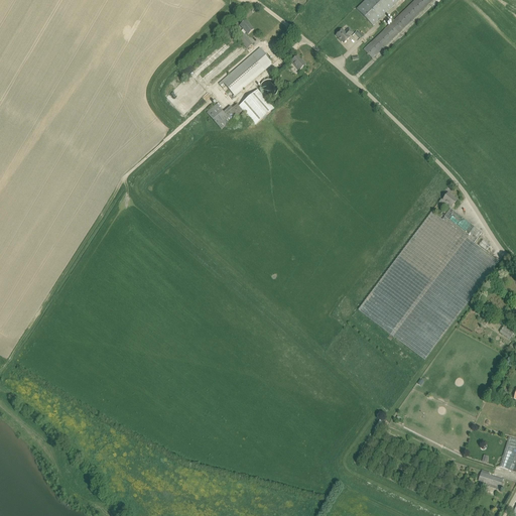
[(366,0),(357,9),(373,26),(400,0),(366,0)]
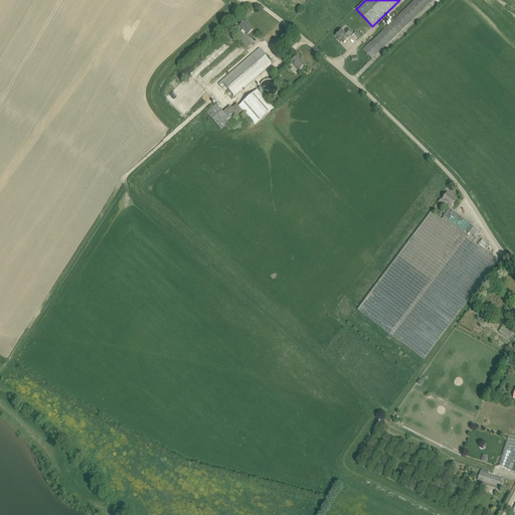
[(414,0),(363,50),(371,59),(433,0),(414,0)]
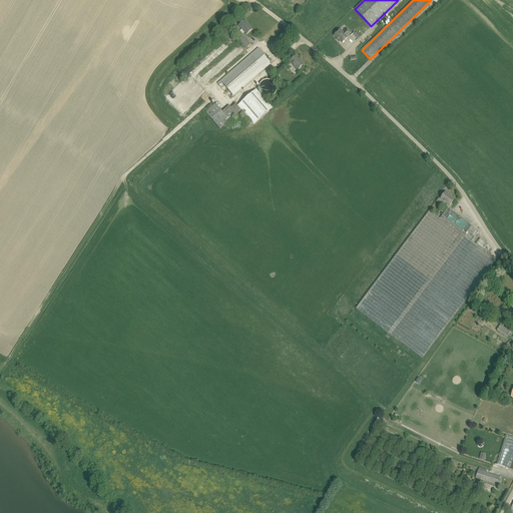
[(244,21),(238,26),(246,35),(252,30),(244,21)]
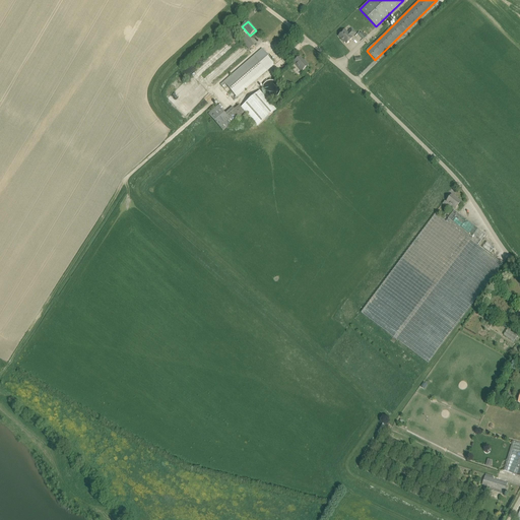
[(344,30),(342,33),(339,36),(346,44),(352,39),(351,38),(356,34),(351,28),(347,34),(344,30)]
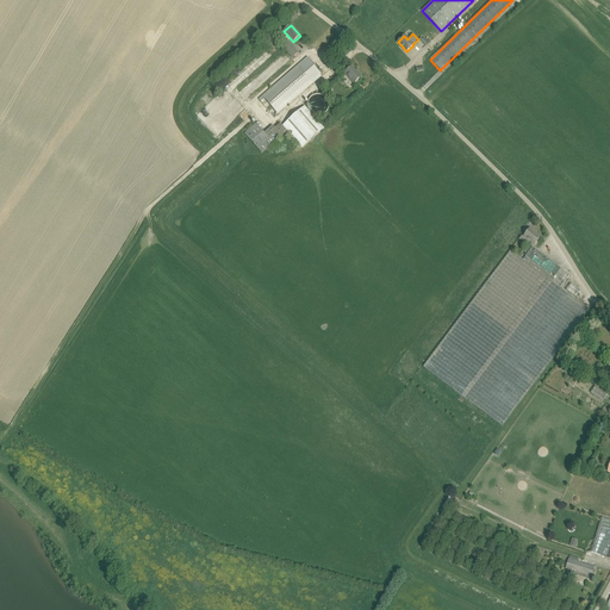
[(282,47),(292,58),(299,53),(288,42),(282,47)]
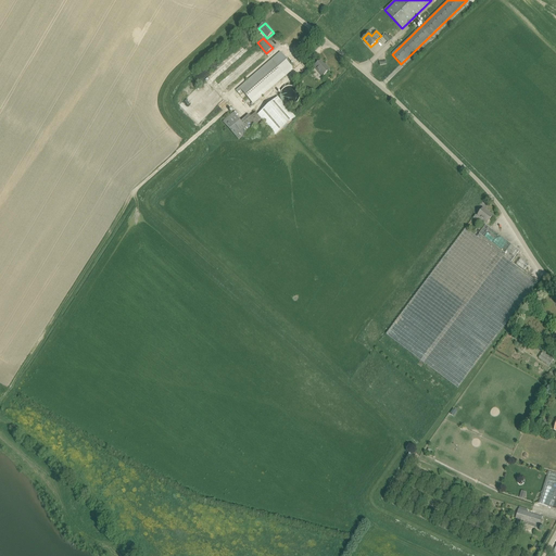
[(237,90),(250,106),(294,68),(280,52),(237,90)]
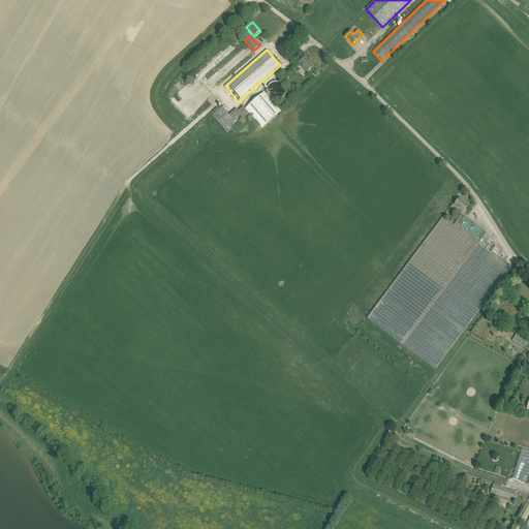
[(305,58),(304,60),(300,63),(307,72),(314,67),(310,63),(309,63),(305,58)]
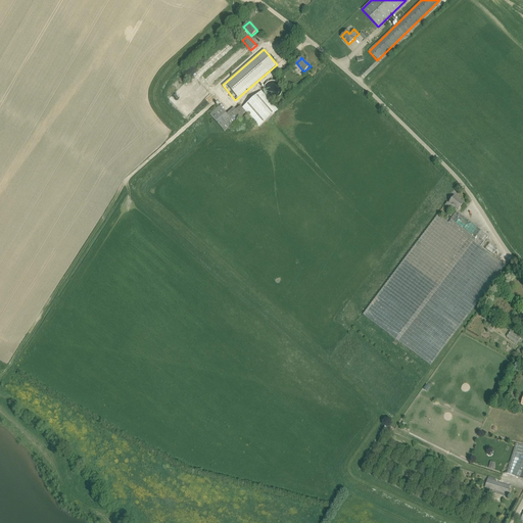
[(278,110),(267,98),(265,96),(262,91),(242,108),(246,112),(259,128),(278,110)]
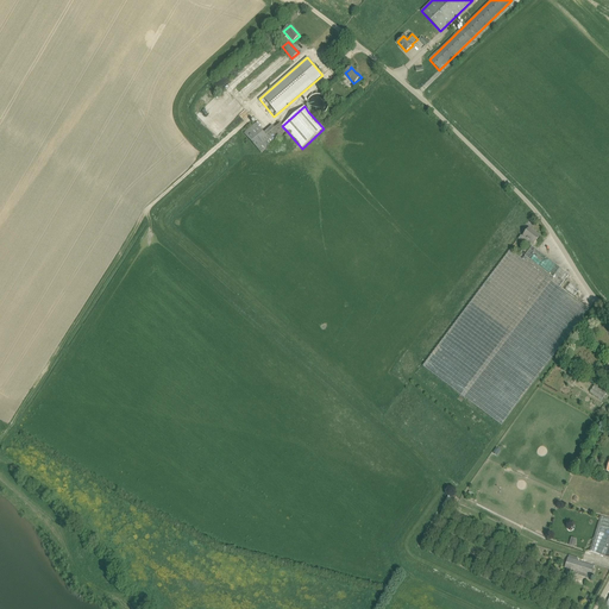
[(267,136),(264,133),(256,124),(244,133),(262,154),(287,131),(282,126),(280,124),(275,127),(267,136)]
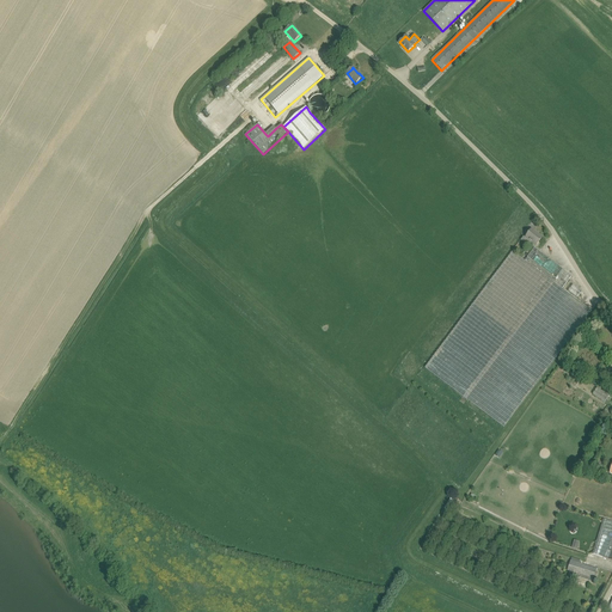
[(532,230),(530,232),(525,238),(536,246),(543,238),(532,230)]
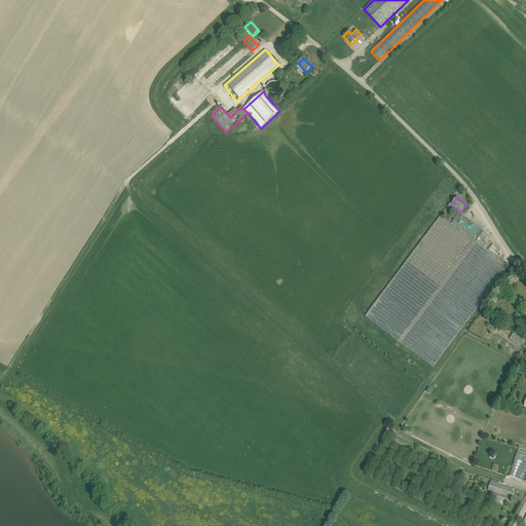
[(434,368),(509,267),(483,249),(491,237),(484,232),(459,214),(451,224),(441,217),(366,316),(434,368)]
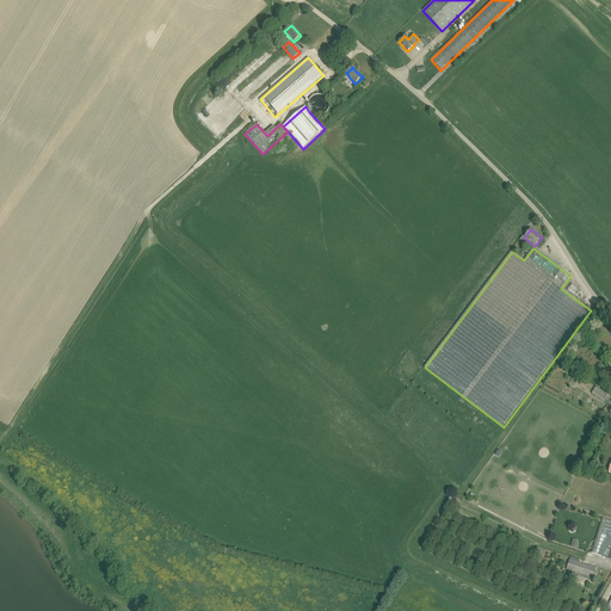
[(573,284),(568,291),(576,297),(581,291),(573,284)]
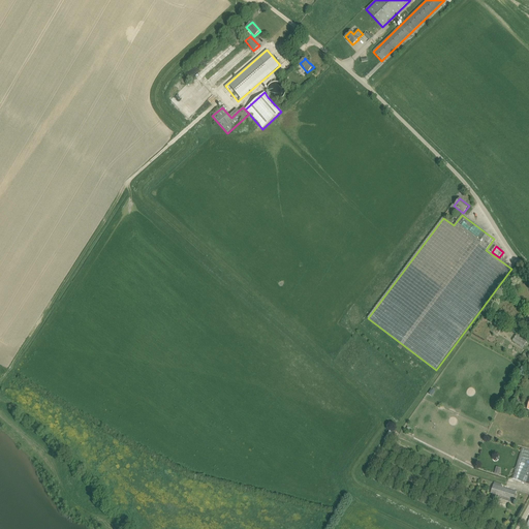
[(516,335),(512,341),(523,347),(527,341),(516,335)]
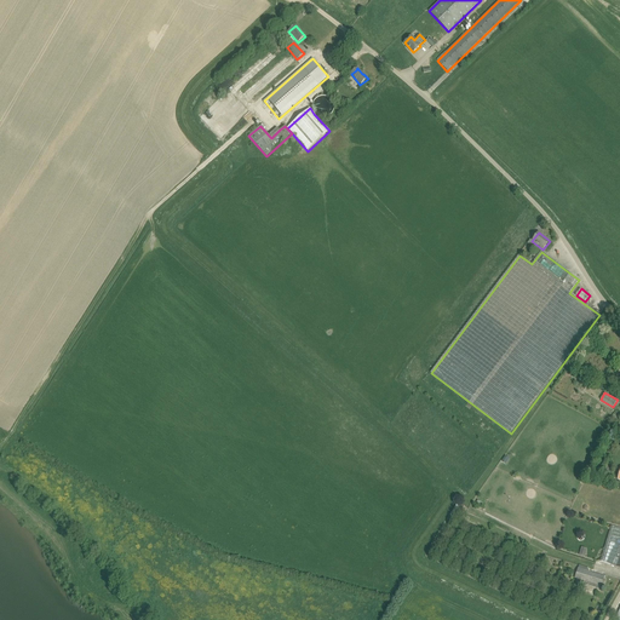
[(609,476),(613,468),(606,465),(602,474),(609,476)]
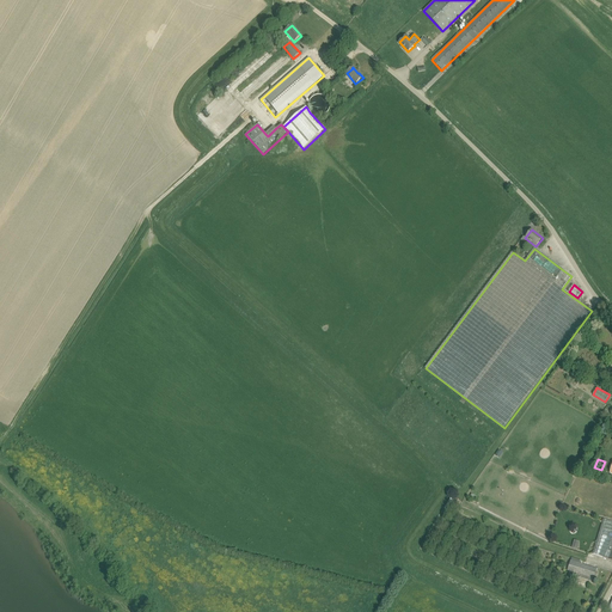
[(479,502),(481,494),(482,491),(479,491),(473,489),(470,500),(477,502),(479,502)]
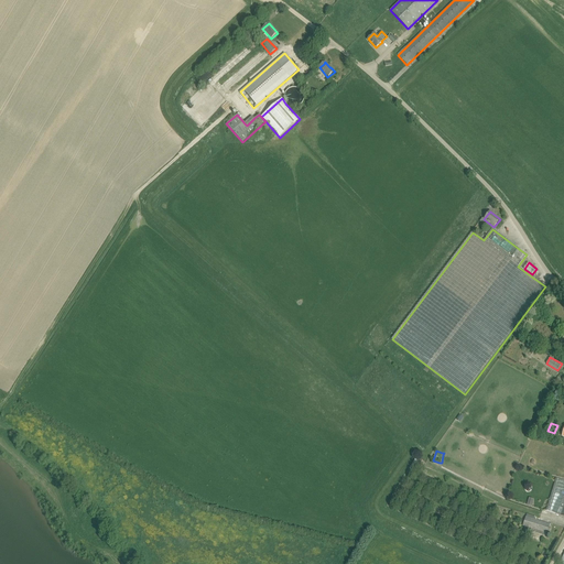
[(563,496),(563,480),(556,478),(546,510),(561,516),(563,508),(560,507),(563,496)]
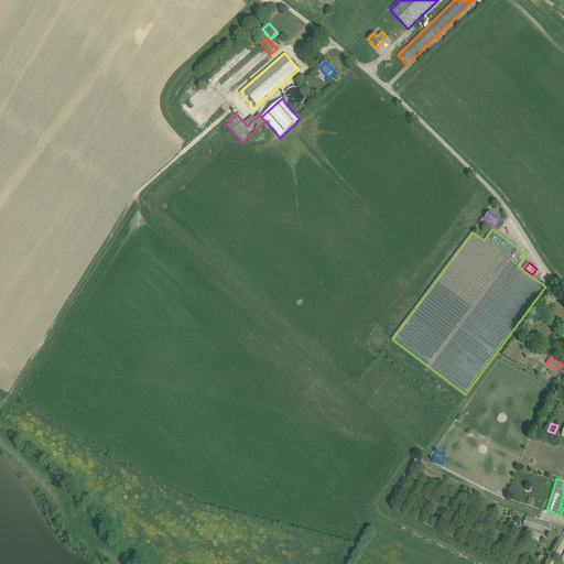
[(534,520),(525,517),(522,527),(533,531),(533,530),(549,534),(551,529),(549,529),(550,524),(534,520)]
